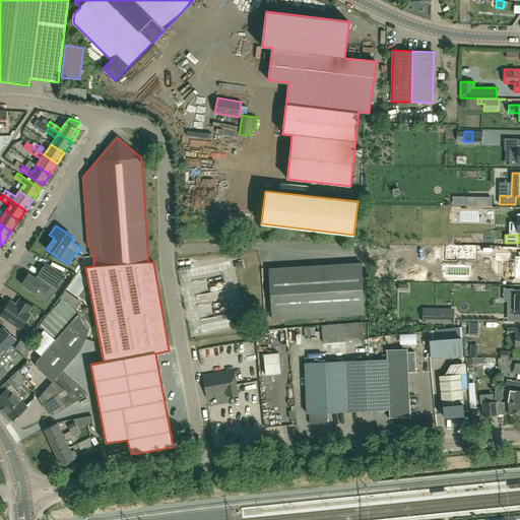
[(470,252),(445,251),(445,264),(452,264),(452,260),(470,260),(470,252)]
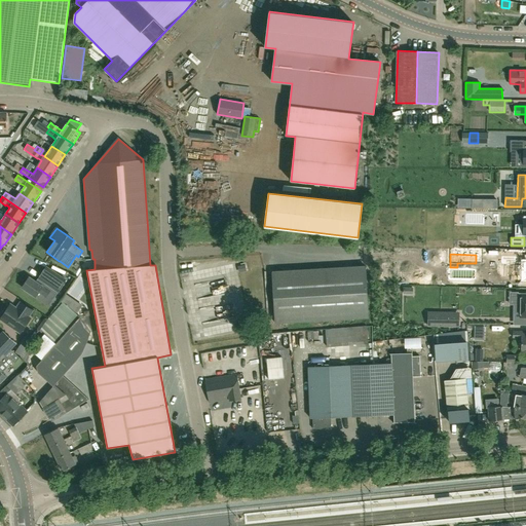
[(431,273),(449,273),(449,260),(431,260),(431,273)]
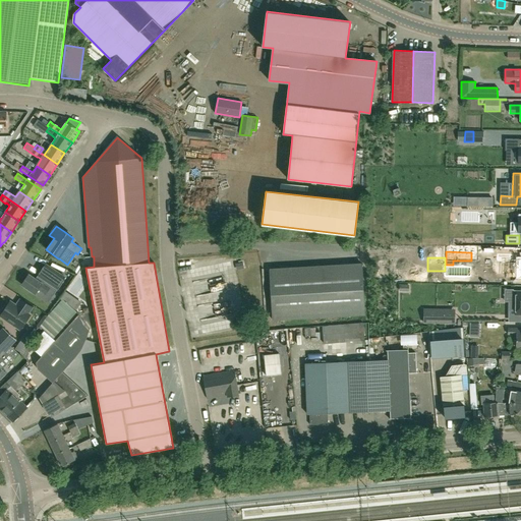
[(516,257),(505,257),(505,267),(517,268),(516,278),(520,277),(520,263),(516,263),(516,257)]
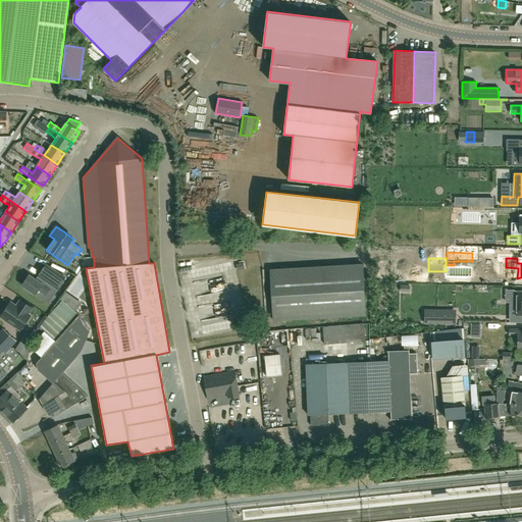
[(334,317),(365,315),(362,264),(331,266),(334,317)]
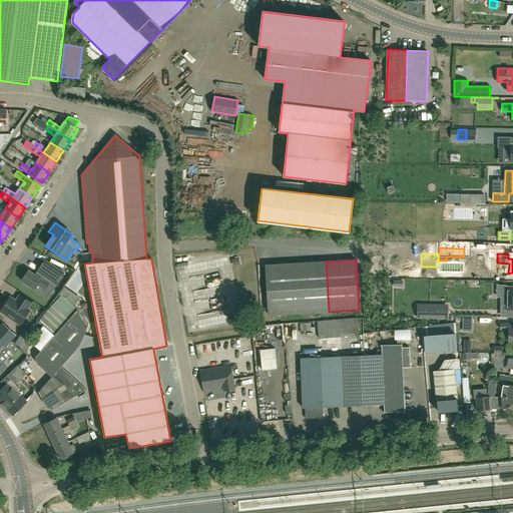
[(37,278),(28,272),(22,281),(35,290),(37,286),(44,291),(49,284),(54,288),(64,273),(45,261),(37,272),(40,274),(37,278)]
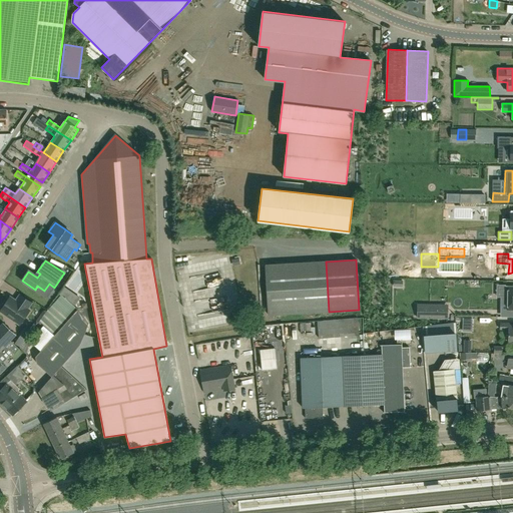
[(299,314),(329,312),(326,262),(296,264),(299,314)]
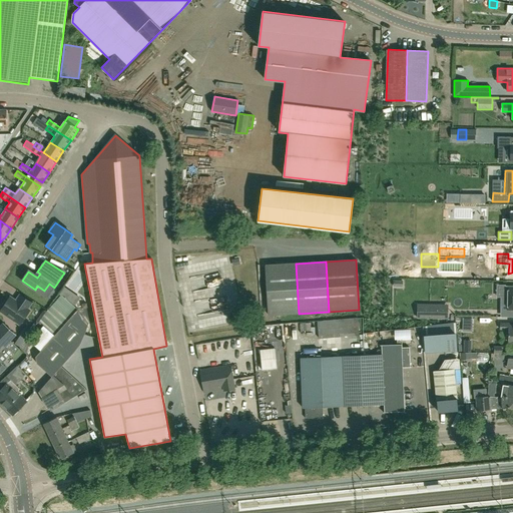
[(269,316),(299,314),(296,264),(266,266),(269,316)]
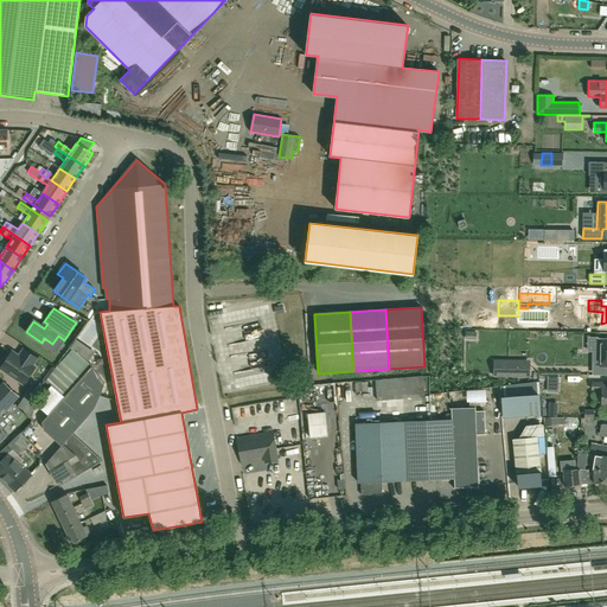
[(593,351),(593,362),(601,362),(600,366),(606,366),(606,339),(598,339),(596,351),(593,351)]
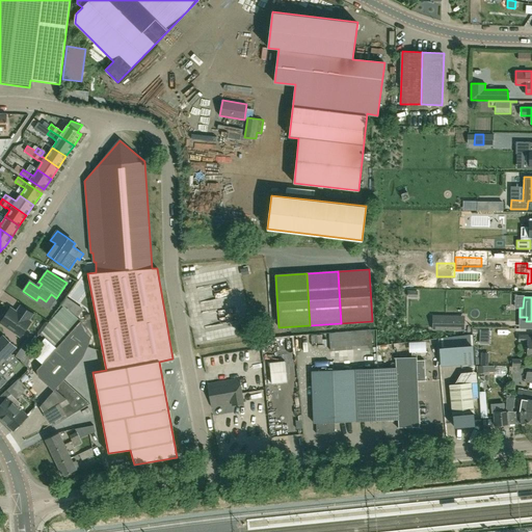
[(10,309),(1,322),(21,336),(30,322),(28,320),(32,314),(21,306),(17,313),(10,309)]
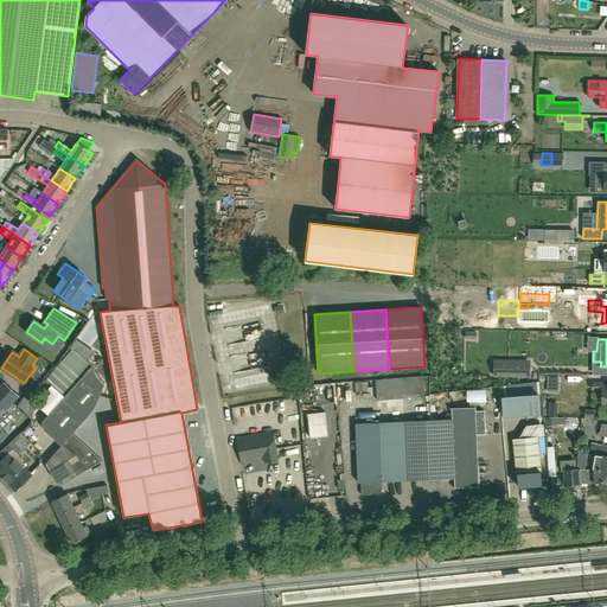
[(95,407),(101,396),(101,394),(104,383),(98,376),(93,366),(91,366),(93,365),(84,358),(70,349),(58,363),(45,381),(52,387),(37,403),(49,414),(42,422),(44,430),(78,459),(70,464),(68,460),(51,471),(57,483),(75,472),(77,477),(103,461),(72,433),(88,416),(95,407)]
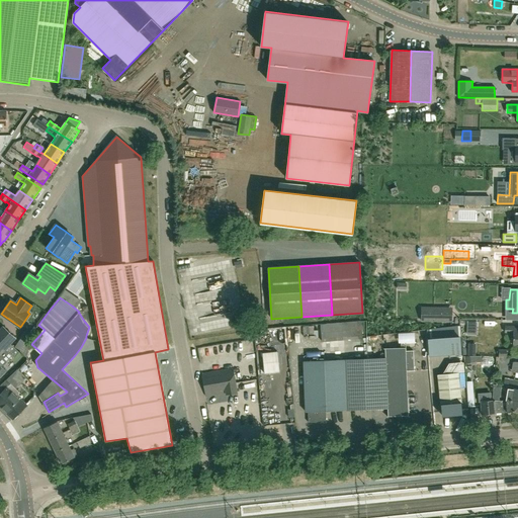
[(451,322),(452,311),(452,309),(435,308),(422,308),(421,321),(451,322)]
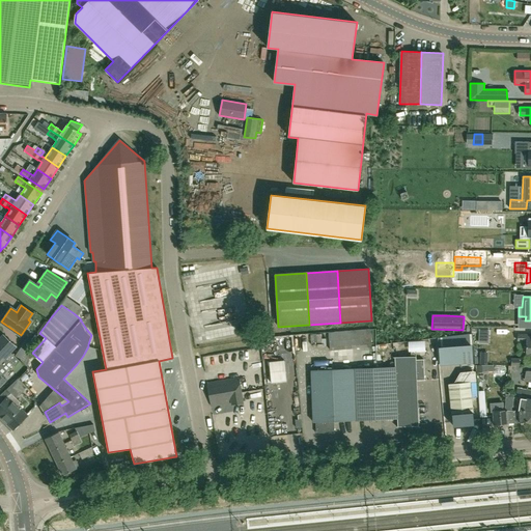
[(330,351),(372,346),(370,328),(328,332),(330,351)]
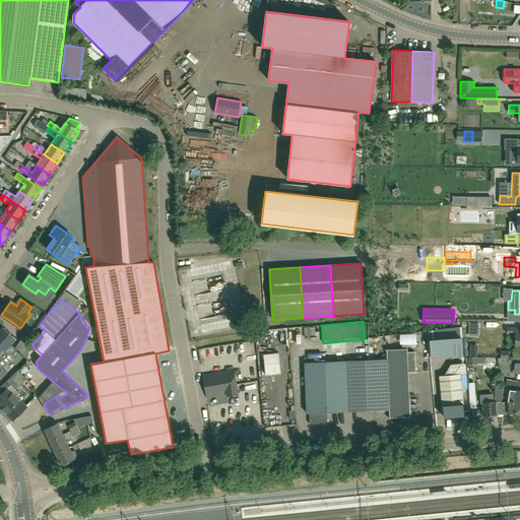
[(25,331),(14,347),(20,352),(37,329),(34,327),(29,333),(25,331)]
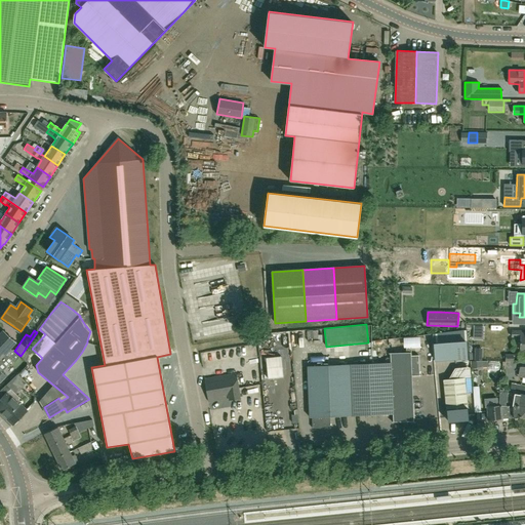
[(0,371),(0,364),(2,363),(0,361),(0,360),(6,355),(7,356),(12,351),(10,349),(16,344),(4,331),(0,334),(0,380),(5,376),(1,373),(0,371)]
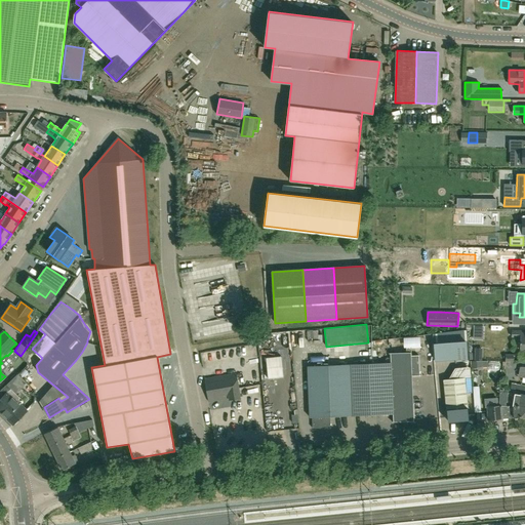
[(524,350),(524,332),(521,332),(521,331),(512,331),(512,336),(520,337),(520,350),(524,350)]
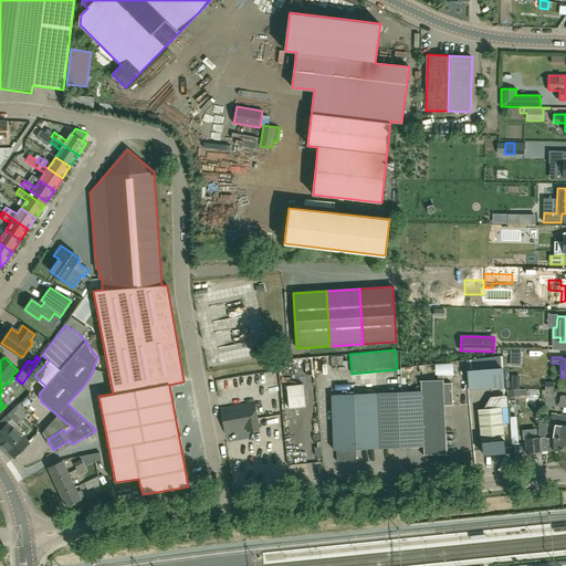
[(504,387),(503,369),(502,366),(468,368),(468,369),(469,390),(504,387)]
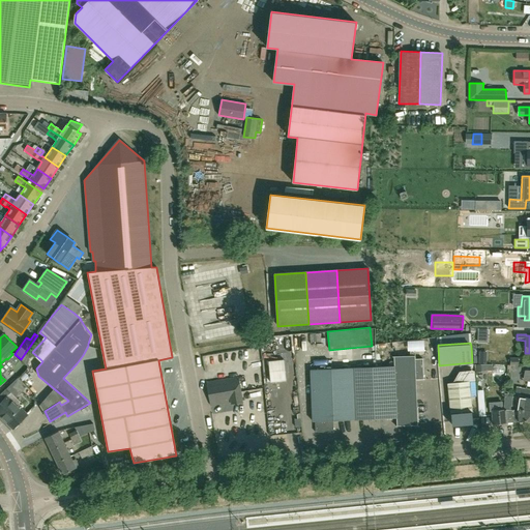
[(334,431),(333,420),(396,418),(396,424),(412,423),(410,380),(423,380),(423,359),(415,359),(415,355),(394,356),(394,366),(352,369),(311,371),(313,421),(315,421),(316,433),(321,433),(322,431),(334,431)]
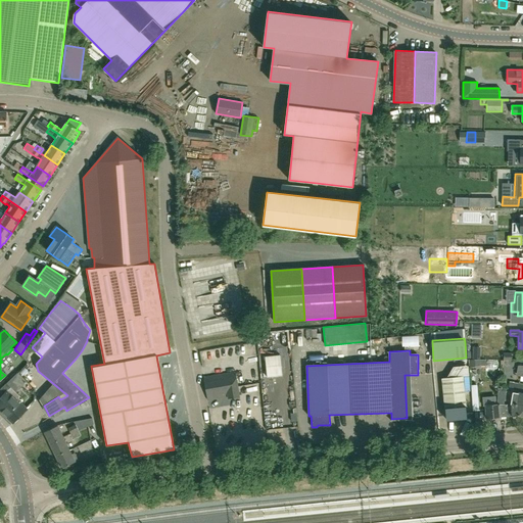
[(267,377),(283,376),(280,355),(265,357),(267,377)]
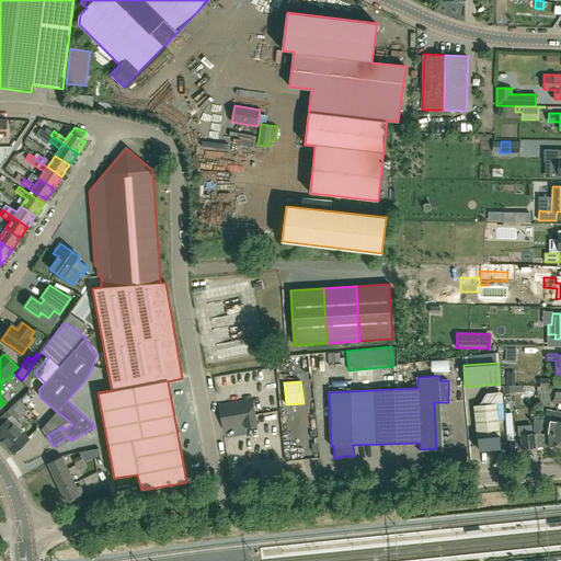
[(0,439),(14,455),(29,438),(19,428),(21,425),(16,421),(29,409),(19,400),(0,418),(0,421),(3,424),(0,427),(0,439)]
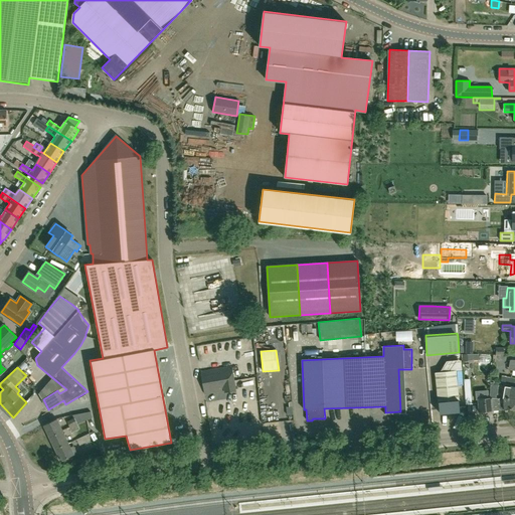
[(235,390),(231,367),(200,372),(204,393),(224,390),(225,392),(235,390)]
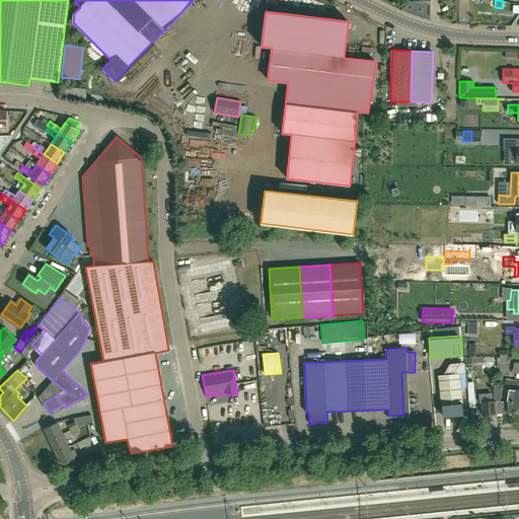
[(443,416),(463,414),(459,373),(439,375),(443,416)]
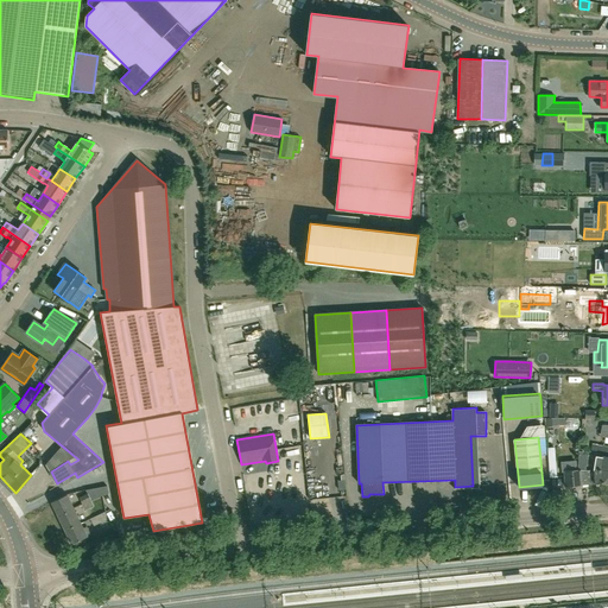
[(607,470),(607,457),(596,456),(594,470),(607,470)]
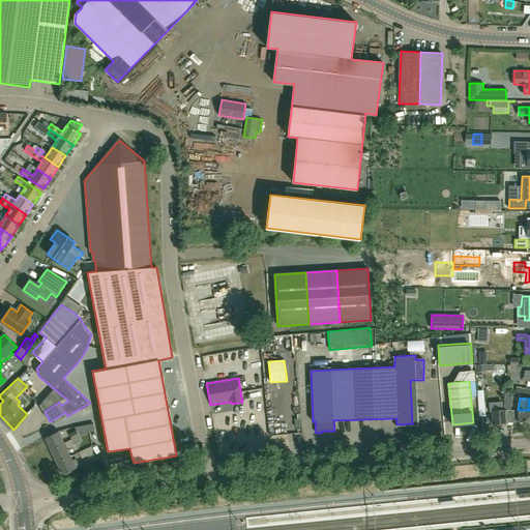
[(516,410),(514,410),(505,410),(499,410),(499,408),(493,409),(493,411),(492,411),(493,423),(493,424),(507,422),(512,422),(518,421),(517,412),(516,410)]
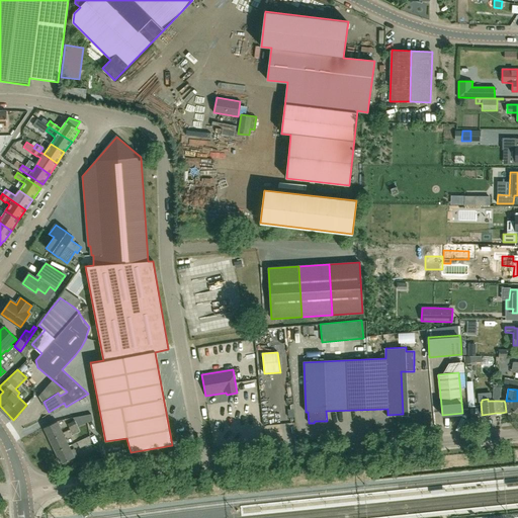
[(517,401),(506,401),(504,401),(505,403),(506,412),(507,412),(517,411),(517,401)]
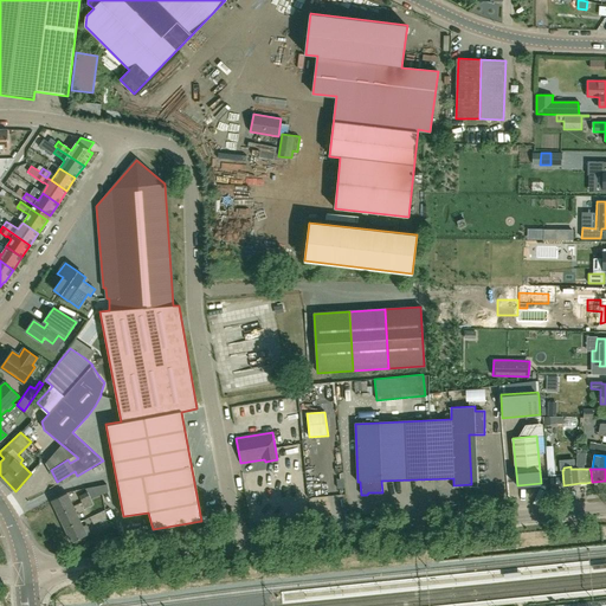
[(82,503),(91,500),(91,498),(108,491),(107,484),(85,488),(88,492),(79,496),(82,502),(81,503),(82,503)]
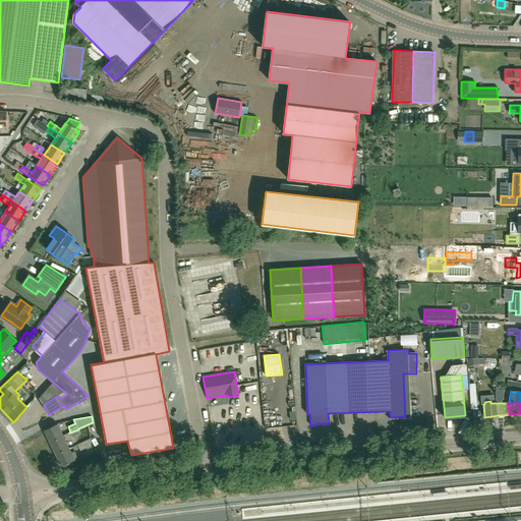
[(50,442),(63,436),(58,423),(45,430),(50,442)]
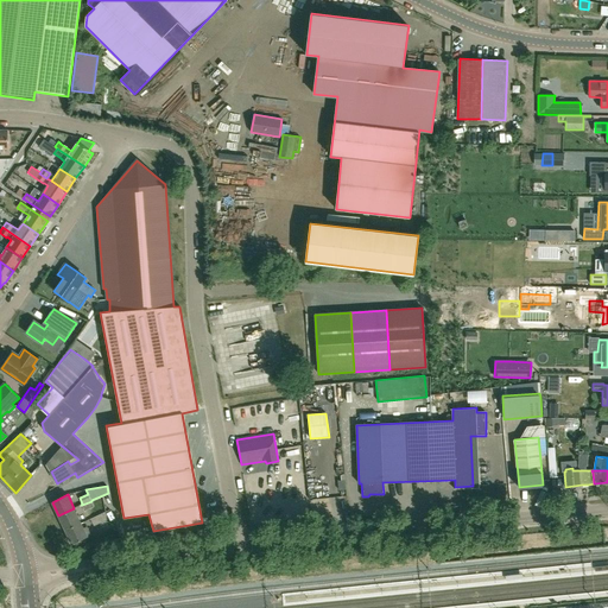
[(84,511),(94,506),(92,501),(82,505),(84,511)]
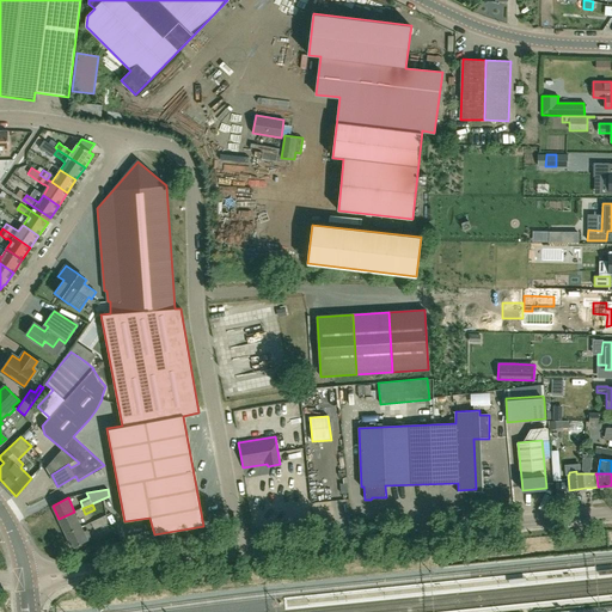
[(66,533),(81,526),(74,512),(59,519),(66,533)]
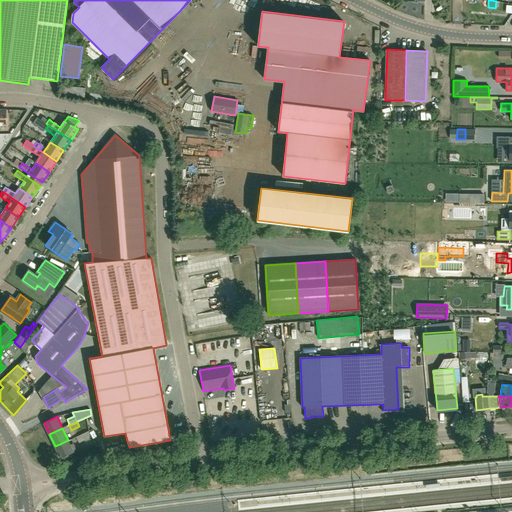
[(79,443),(90,437),(87,431),(76,437),(79,443)]
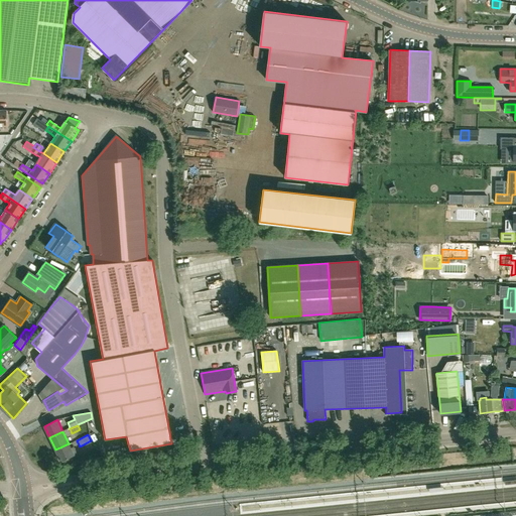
[(69,443),(55,449),(61,462),(75,456),(78,454),(74,446),(71,447),(69,443)]
